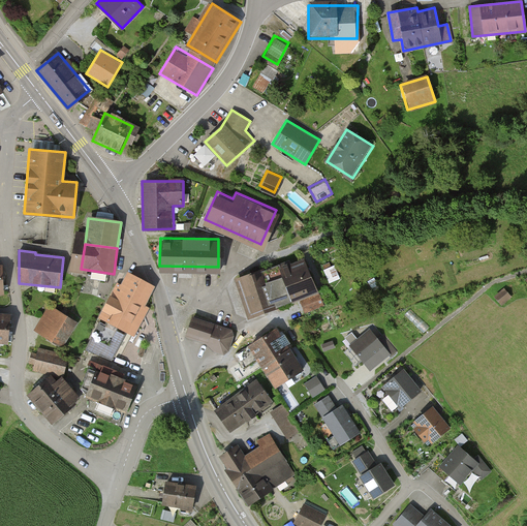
[(305,254),(235,279),(247,314),(317,290),(305,254)]
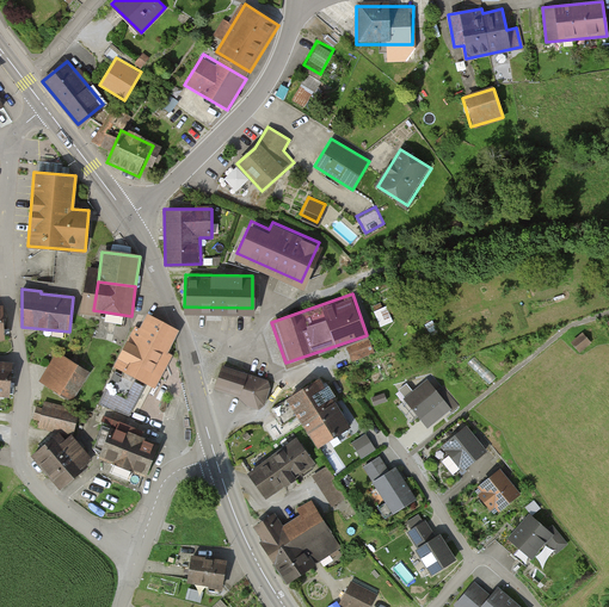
[(173,327),(143,313),(139,323),(133,321),(112,363),(154,383),(170,351),(164,347),(173,327)]
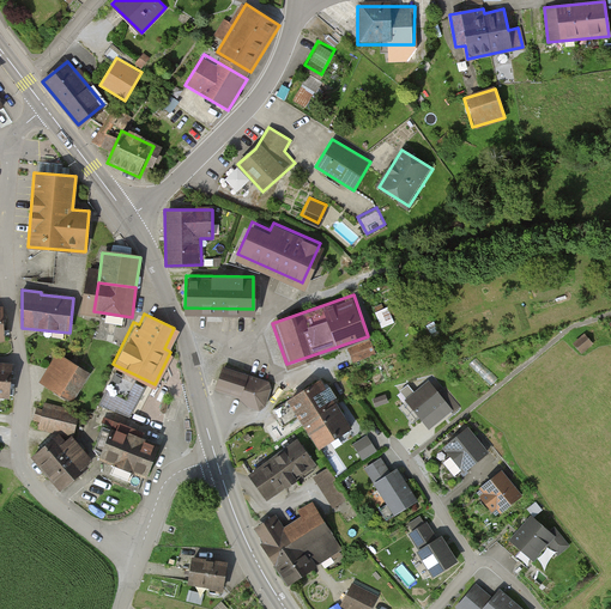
[(368,339),(349,346),(352,357),(373,349),(368,339)]
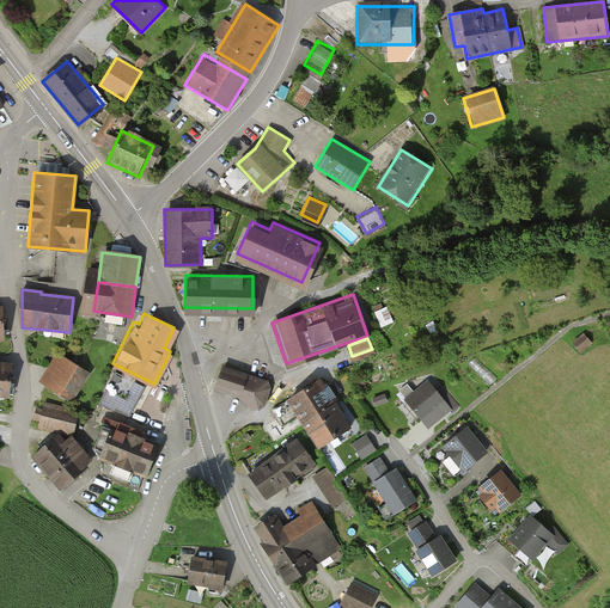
[(58,354),(38,382),(68,403),(87,373),(58,354)]
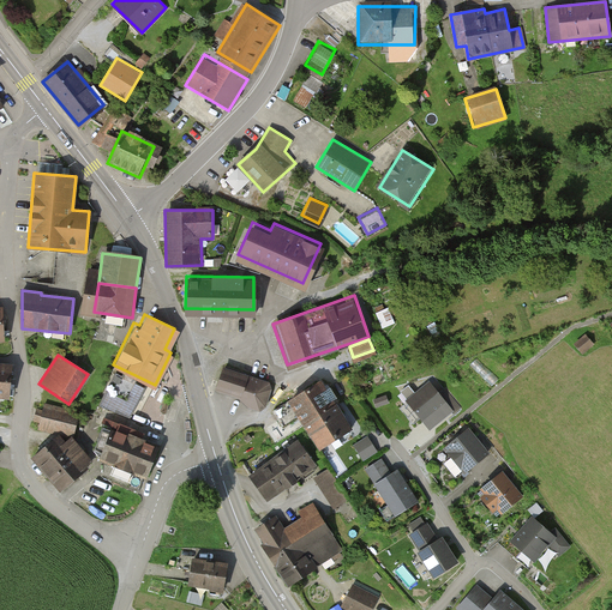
[(267,379),(222,364),(215,385),(238,392),(249,402),(258,405),(264,402),(269,385),(267,379)]
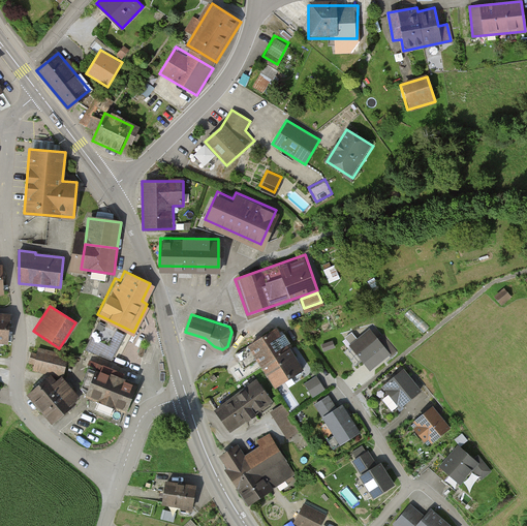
[(300,366),(275,327),(237,349),(245,363),(257,356),(274,381),(300,366)]
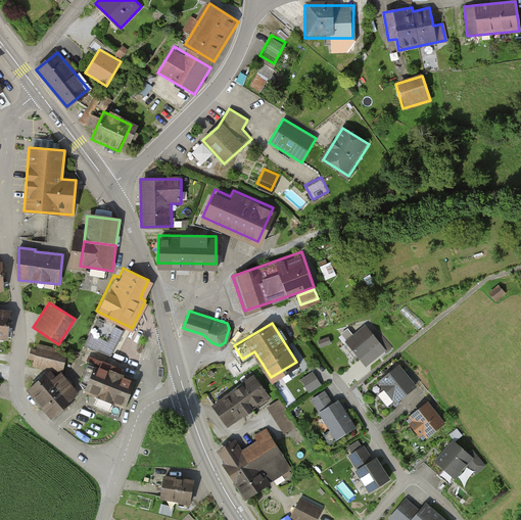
[(386,349),(365,324),(345,340),(366,366),(386,349)]
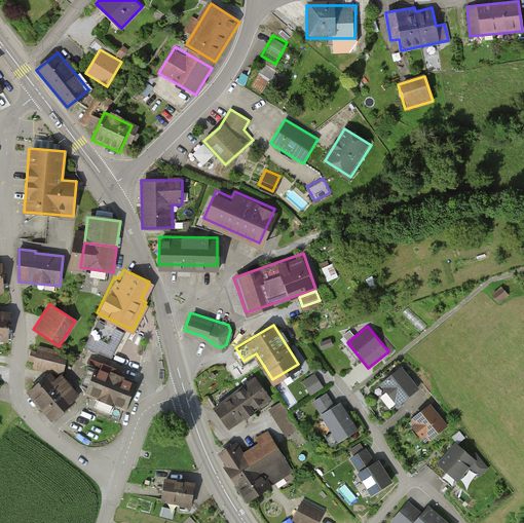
[(109,340),(88,334),(85,347),(114,355),(121,331),(112,329),(109,340)]
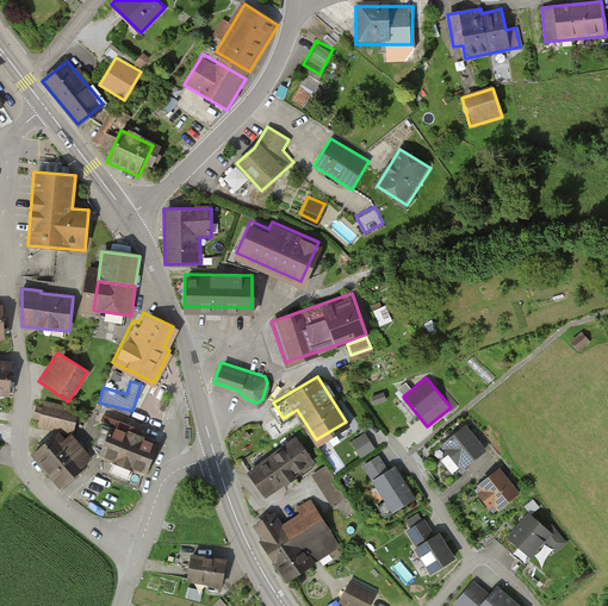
[(79,407),(44,401),(39,426),(74,432),(79,407)]
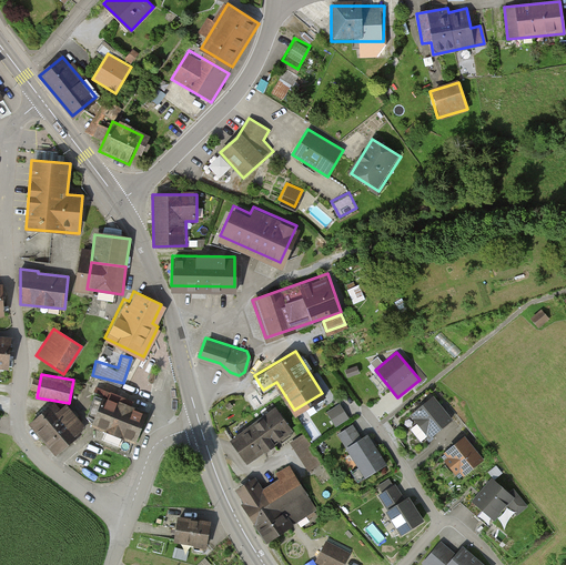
[(147,414),(98,396),(87,425),(135,443),(147,414)]
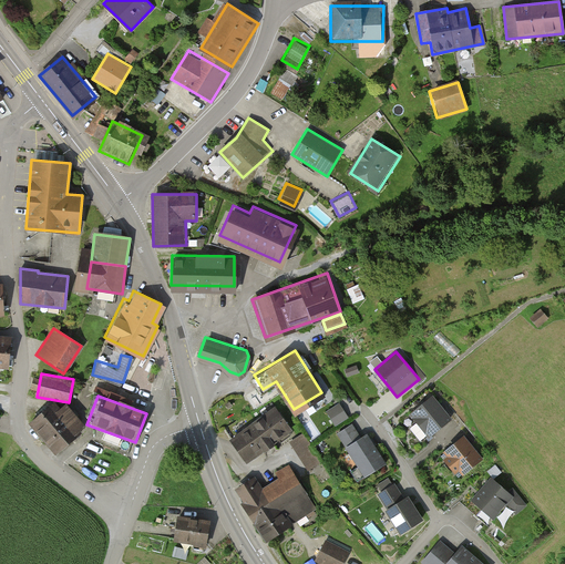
[(452,419),(432,396),(411,413),(431,437),(452,419)]
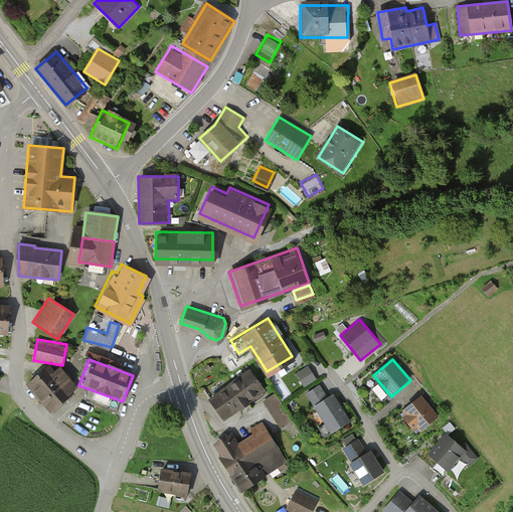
[(314,375),(306,364),(296,370),(304,382),(314,375)]
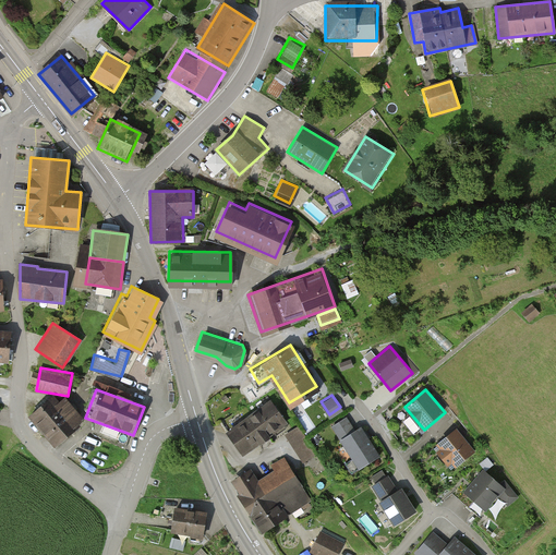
[(55,397),(31,417),(56,448),(80,430),(76,425),(83,420),(65,399),(60,403),(55,397)]
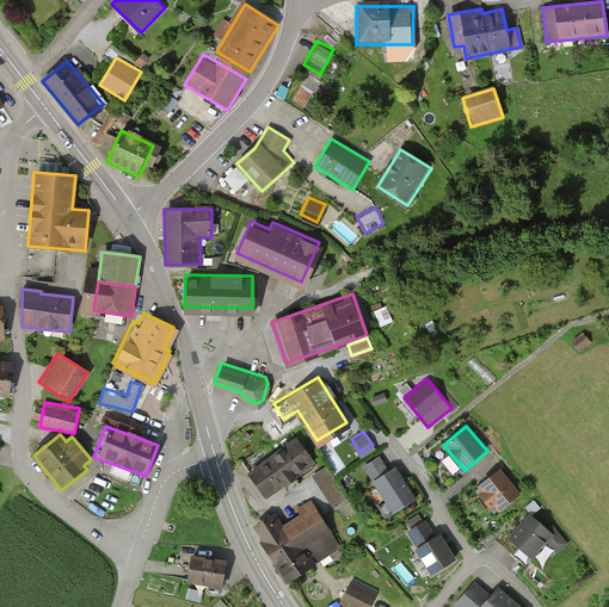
[(295,439),(246,472),(264,499),(313,464),(295,439)]
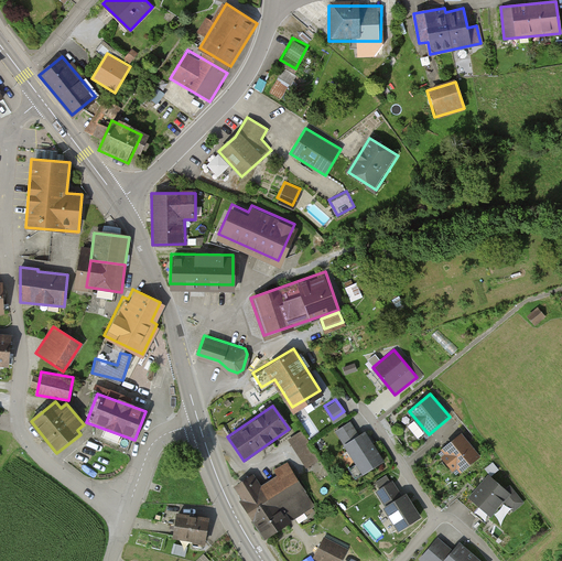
[(380,456),(364,430),(357,433),(349,420),(335,429),(361,468),(380,456)]
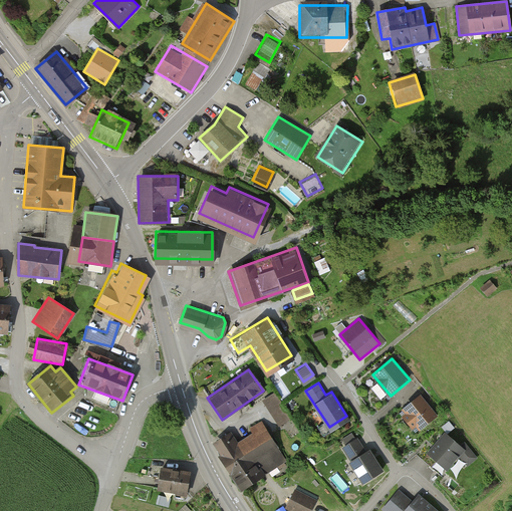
[(275,390),(260,400),(276,425),(291,415),(275,390)]
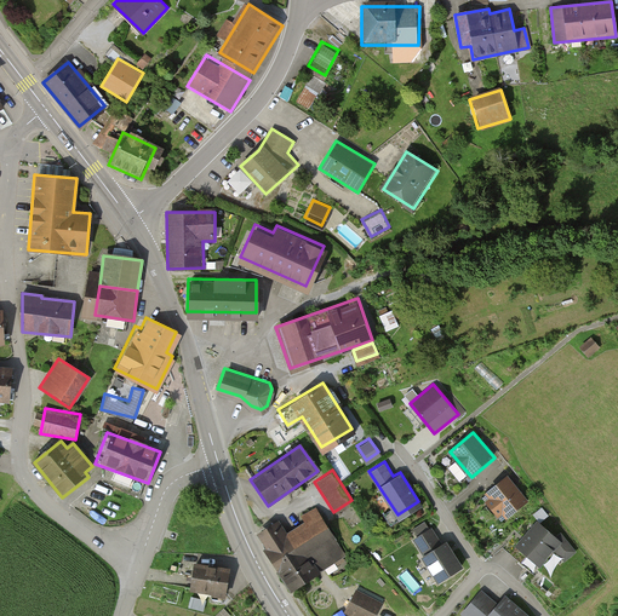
[(528,502),(508,477),(485,495),(504,520),(528,502)]
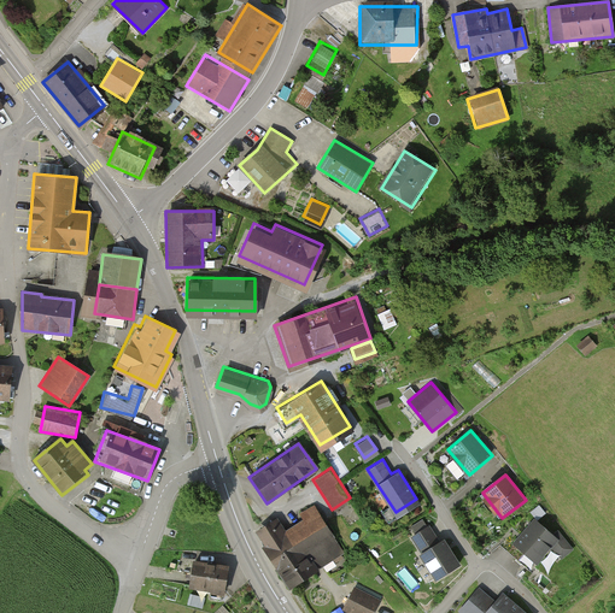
[(343,553),(314,507),(300,516),(304,522),(285,532),(277,520),(258,532),(291,585),(343,553)]
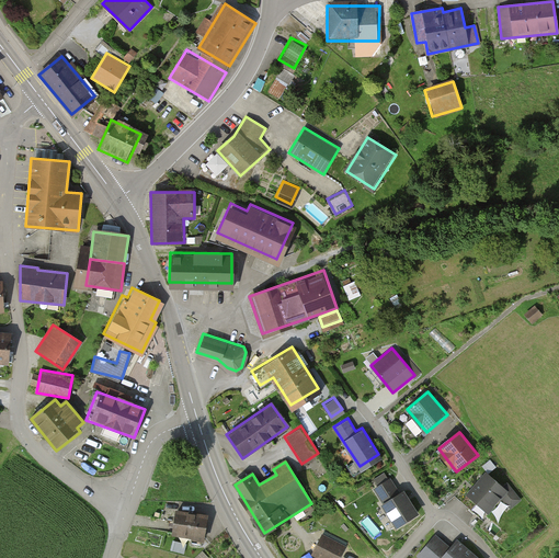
[(486,473),(466,496),(489,515),(509,492),(486,473)]
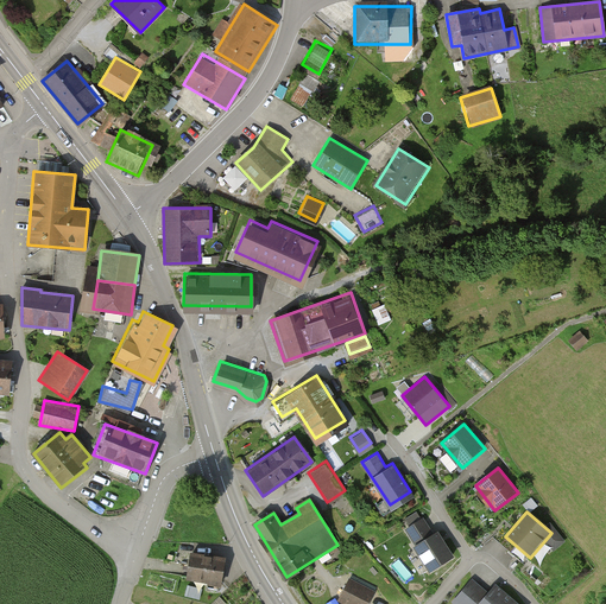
[(423,517),(402,531),(429,573),(450,559),(423,517)]
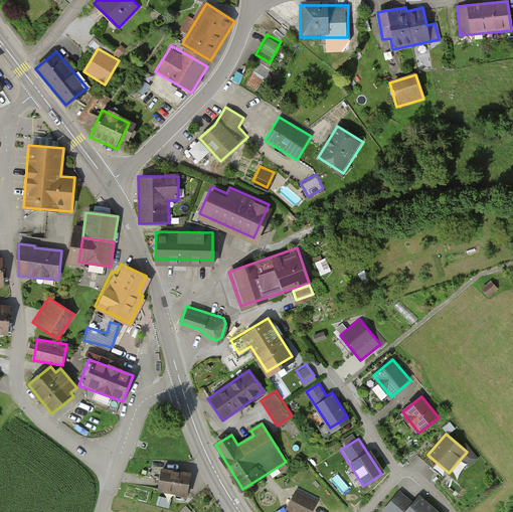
[(161,470),(158,492),(187,496),(191,475),(161,470)]
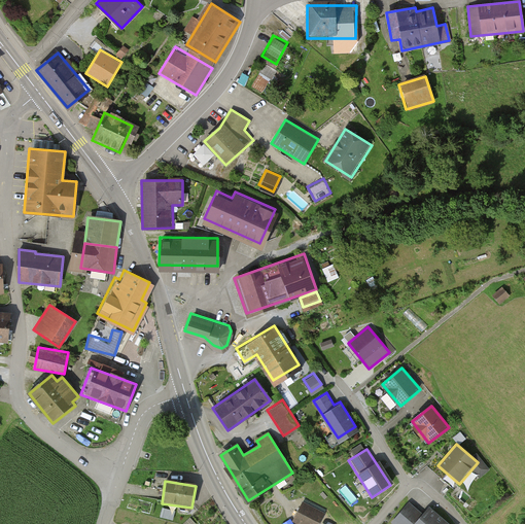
[(303,500),(292,521),(299,523),(317,523),(324,512),(303,500)]
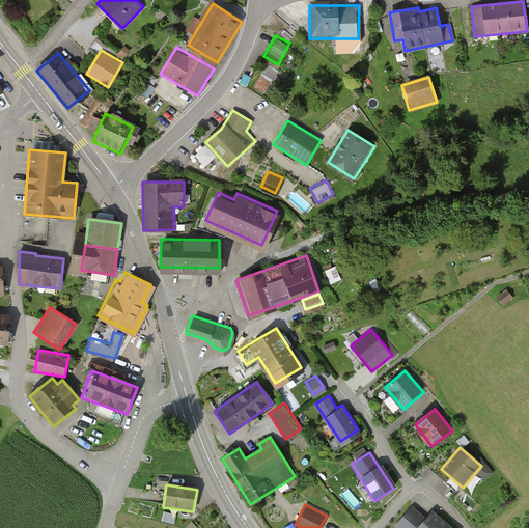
[(451,527),(433,511),(426,520),(411,506),(394,526),(395,527),(451,527)]
